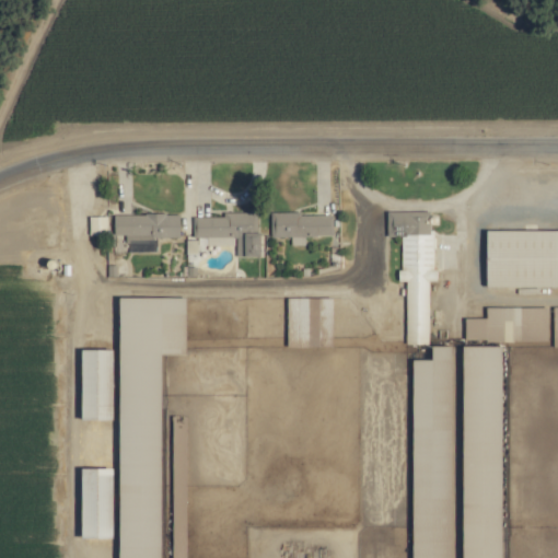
[(407,346),(430,346),(430,282),(434,282),(434,212),(387,212),(387,239),(402,239),(402,283),(407,283),(407,346)]
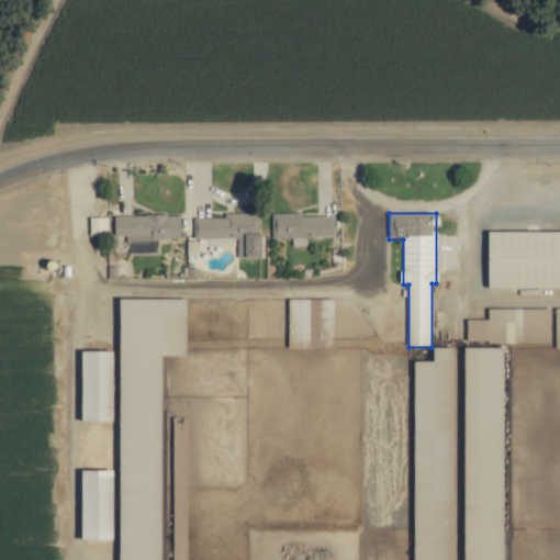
[(181,216),(115,215),(115,236),(127,236),(127,241),(180,242),(181,216)]
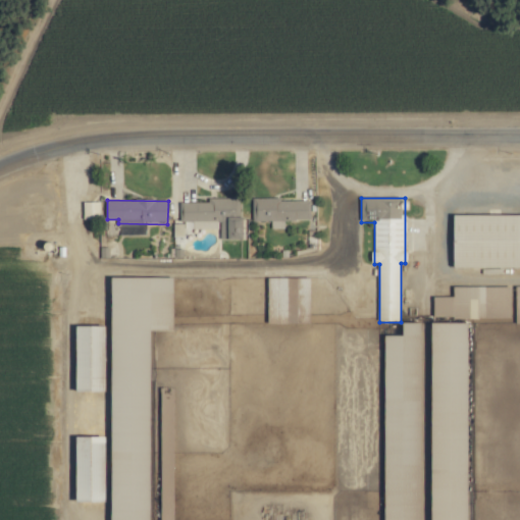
[(311,200),(253,201),(254,222),(273,222),(273,229),(286,229),(286,221),(311,220),(311,200)]
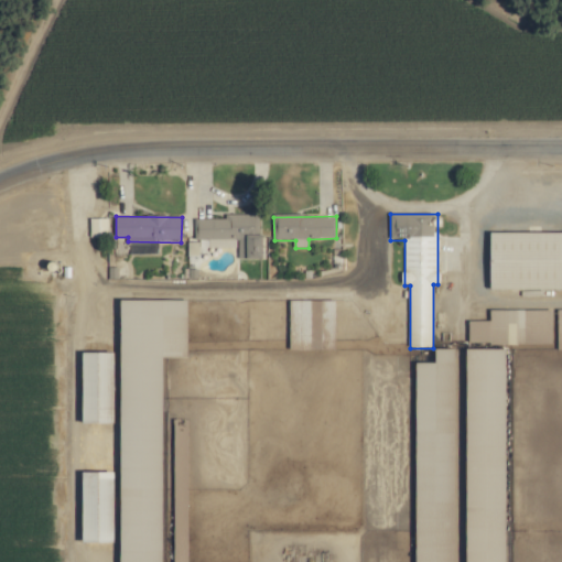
[(261,260),(261,217),(197,218),(197,240),(209,240),(209,248),(239,248),(239,260),(261,260)]
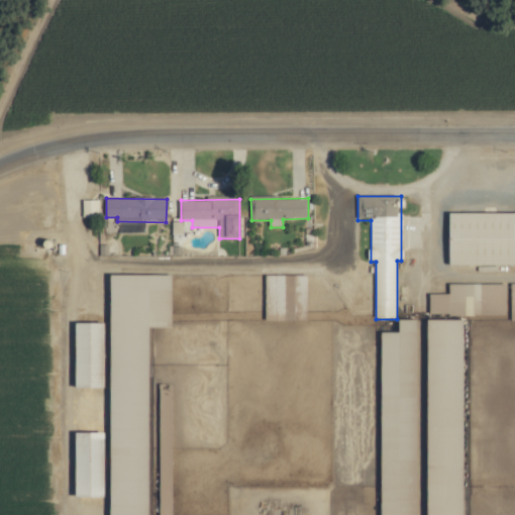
[(100,200),(83,201),(84,218),(100,218),(100,200)]
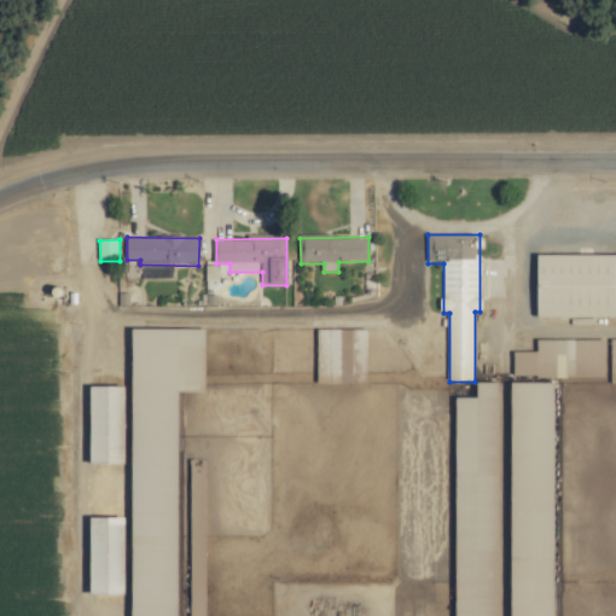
[(615,255),(539,255),(538,318),(615,318),(615,255)]
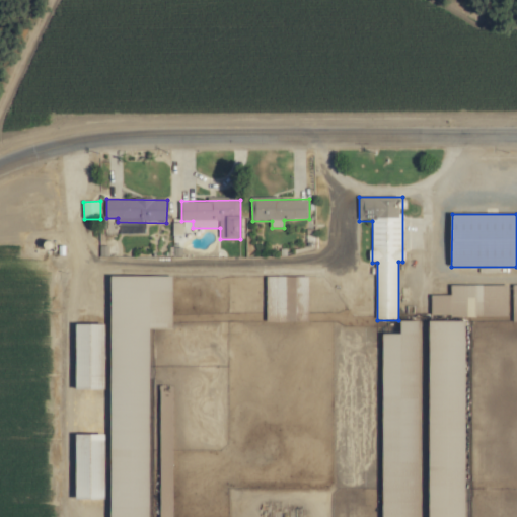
[(308,277),(268,278),(268,323),(309,322),(308,277)]
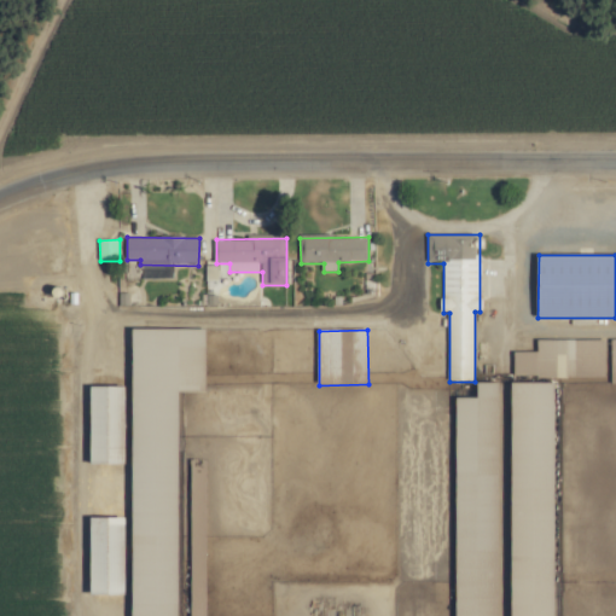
[(515,353),(515,378),(606,377),(606,340),(538,341),(538,352),(515,353)]
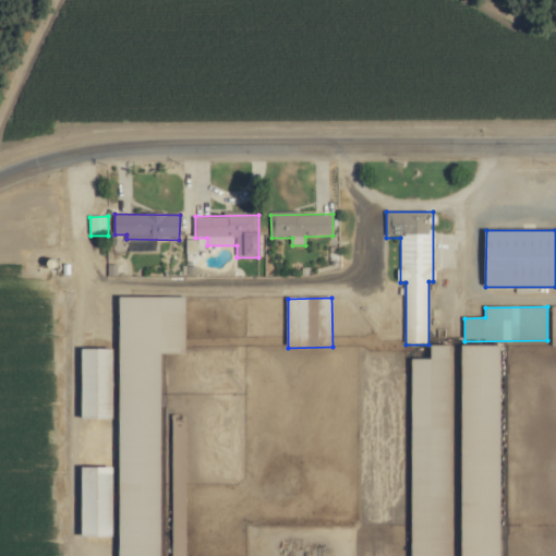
[(411,360),(412,427),(422,427),(422,431),(442,430),(442,427),(452,427),(452,405),(461,403),(460,369),(451,369),(451,346),(431,346),(431,359),(411,360)]
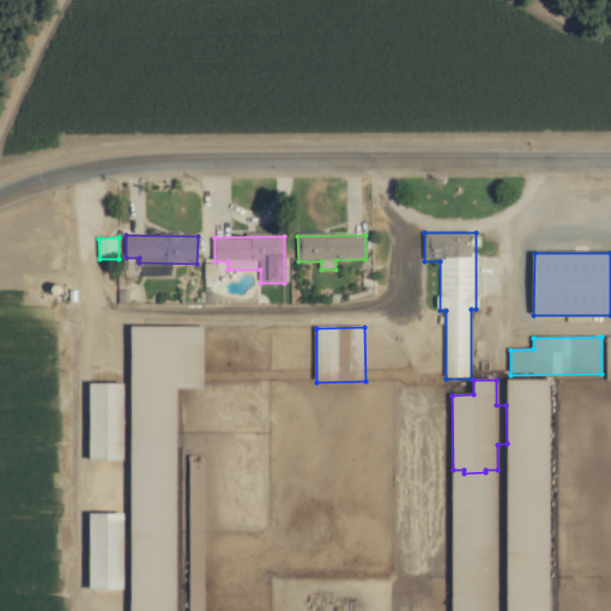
[(90,383),(89,461),(125,461),(125,383),(90,383)]
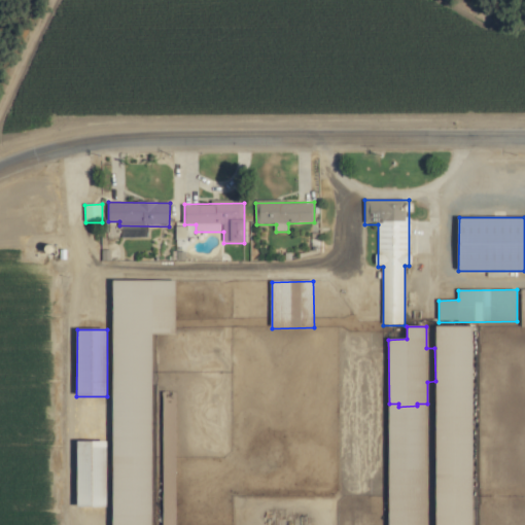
[(77,442),(77,508),(107,508),(107,442),(77,442)]
